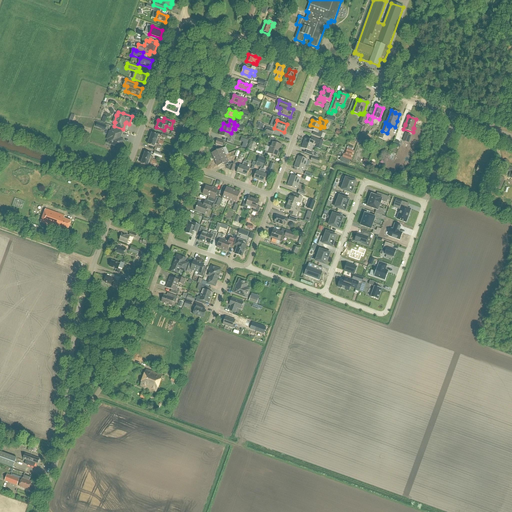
[(258,122),(256,128),(262,131),(264,124),(258,122)]
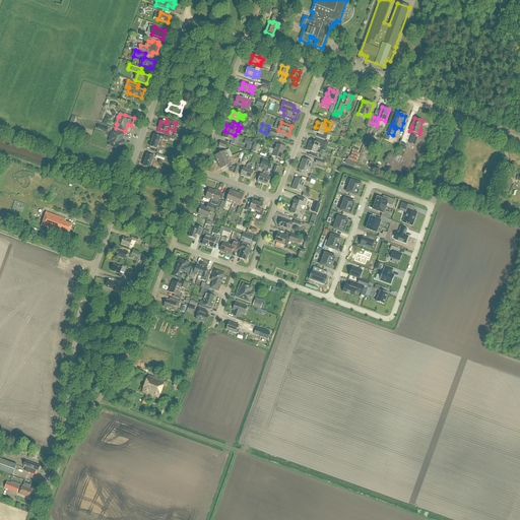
[(324,133),(325,130),(315,127),(313,132),(320,134),(319,137),(326,140),(328,134),(324,133)]
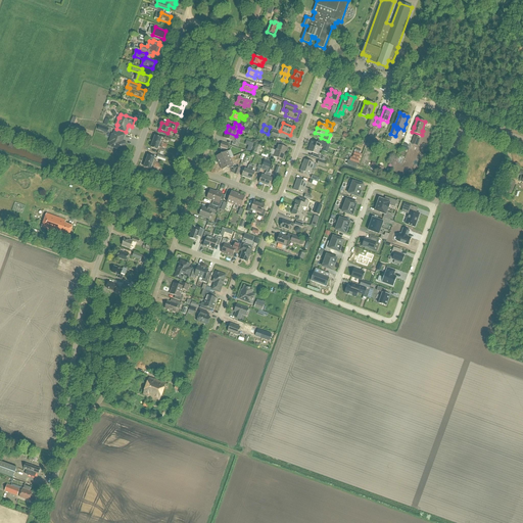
[(123,141),(125,135),(115,132),(114,135),(112,135),(110,142),(111,142),(109,145),(123,150),(126,143),(123,142),(123,141)]
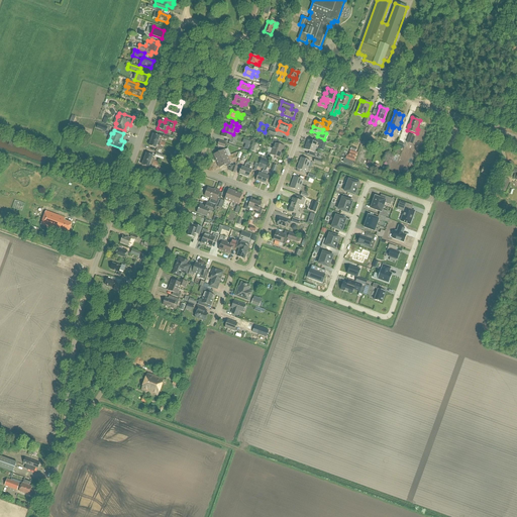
[(184,134),(185,132),(180,130),(179,134),(173,132),(172,135),(184,139),(186,135),(184,134)]
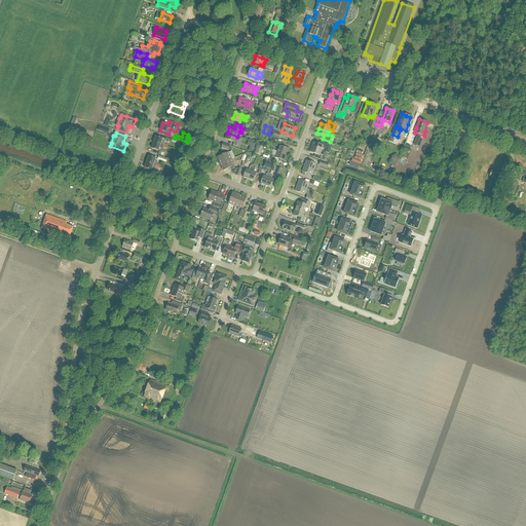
[(235,141),(237,137),(227,133),(225,139),(234,143),(233,145),(236,147),(238,142),(235,141)]
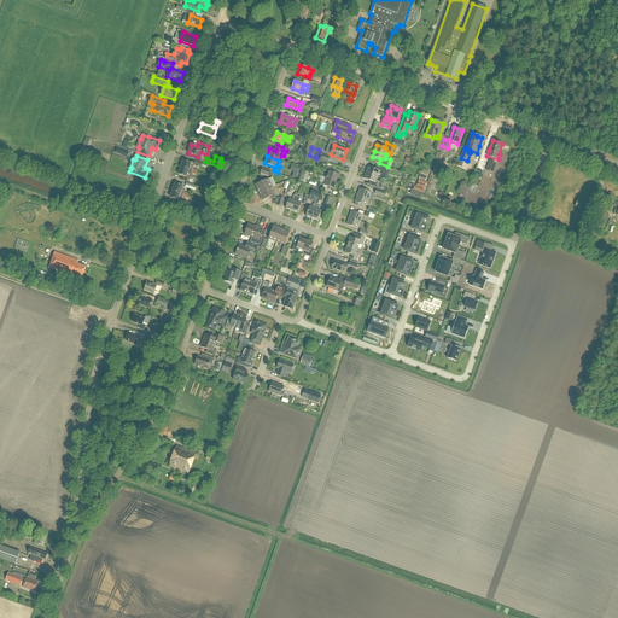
[(184,161),(181,168),(197,173),(198,172),(193,169),(193,167),(191,165),(192,163),(184,161)]
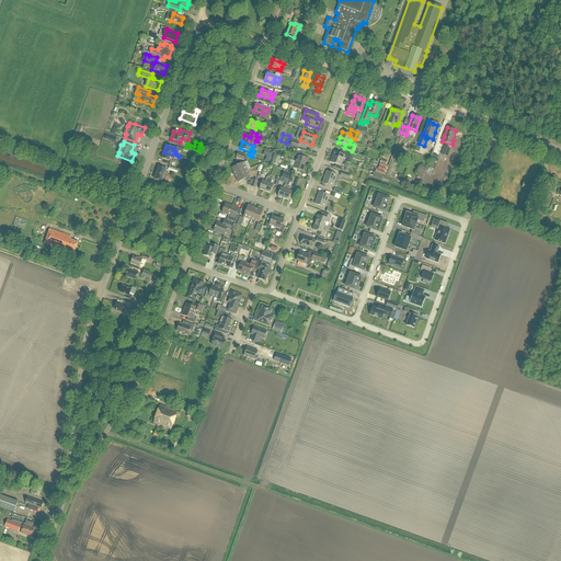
[(447,157),(450,148),(444,146),(441,155),(447,157)]
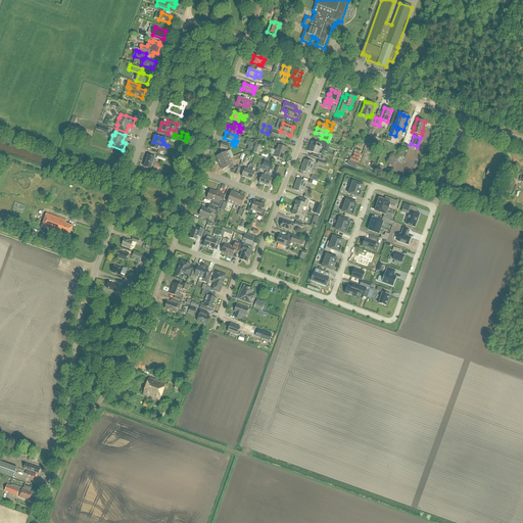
[(276,150),(286,154),(288,148),(279,144),(280,141),(276,140),(275,145),(277,146),(276,150)]
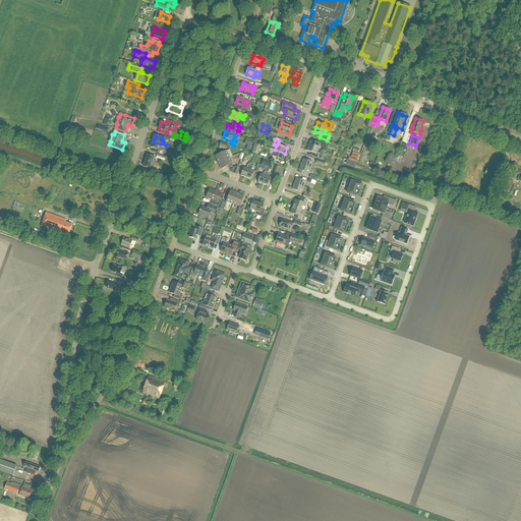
[(308,146),(319,150),(320,147),(324,149),(326,142),(319,139),(317,143),(310,140),(308,146)]
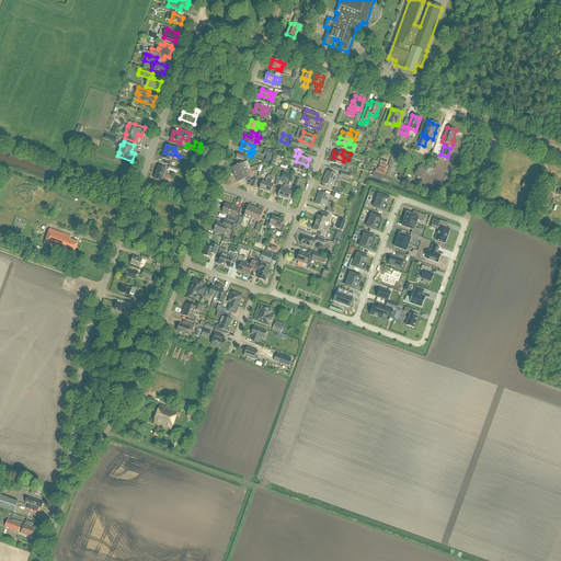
[(178,159),(179,157),(164,152),(162,158),(169,161),(170,158),(173,159),(173,158),(178,159)]
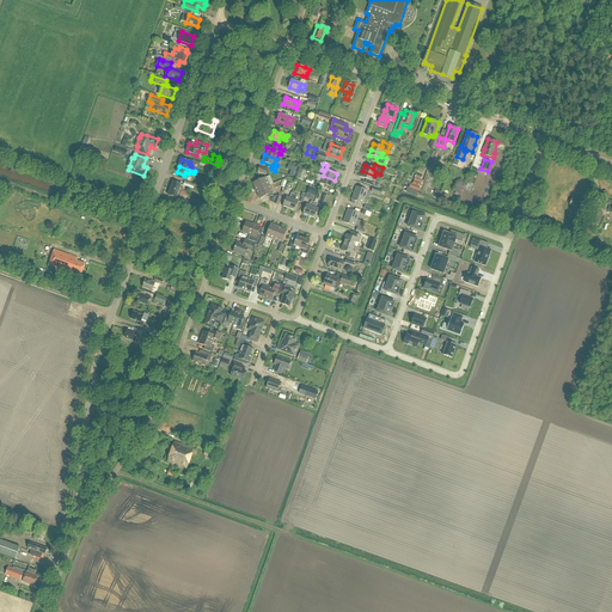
[(373,179),(374,176),(362,171),(360,177),(368,181),(367,184),(378,188),(380,182),(377,181),(373,179)]
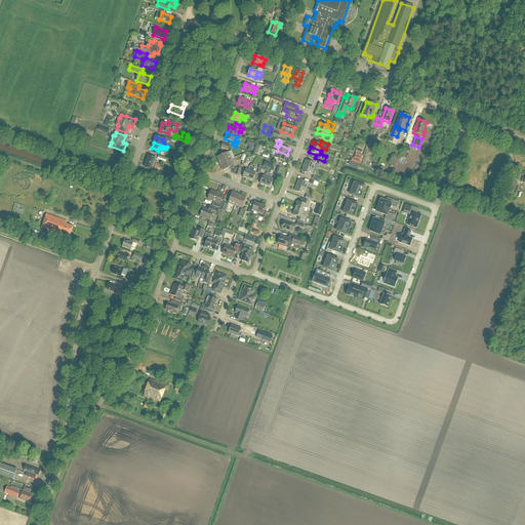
[(284,161),(287,155),(277,151),(275,156),(273,155),(271,159),(274,161),(275,158),(284,161)]
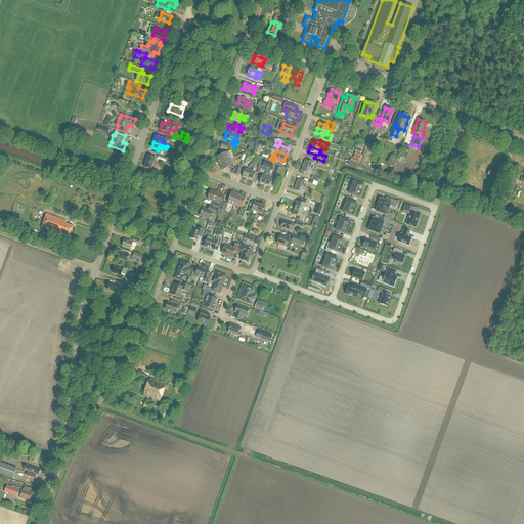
[(220,164),(230,159),(227,153),(217,157),(220,164)]
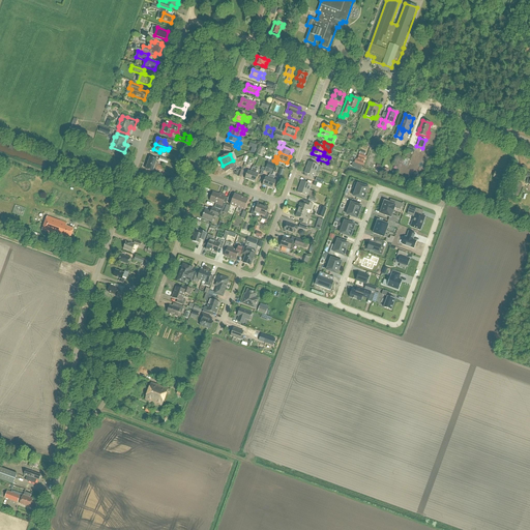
[(364,156),(359,154),(357,160),(355,159),(354,164),(361,167),(363,162),(364,158),(365,158),(366,156),(364,156)]
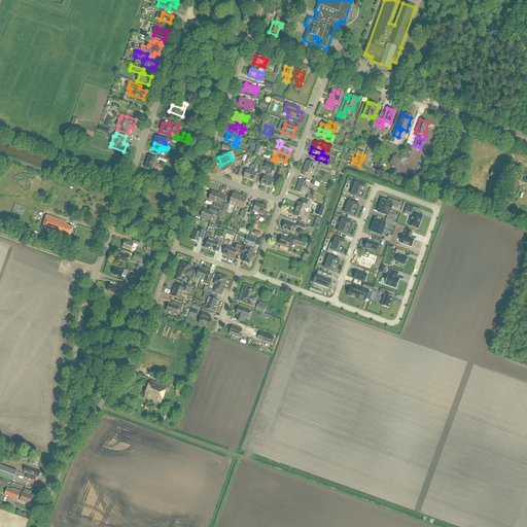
[(147,163),(161,168),(162,166),(157,164),(157,163),(155,162),(156,159),(149,156),(147,163)]
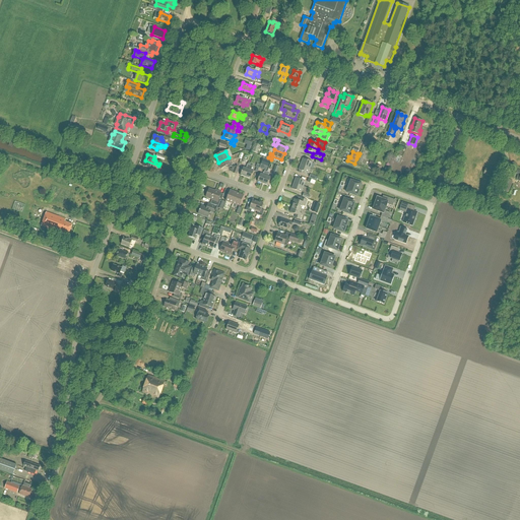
[(229,157),(218,163),(221,169),(225,167),(226,168),(229,167),(229,168),(232,167),(232,166),(229,157)]
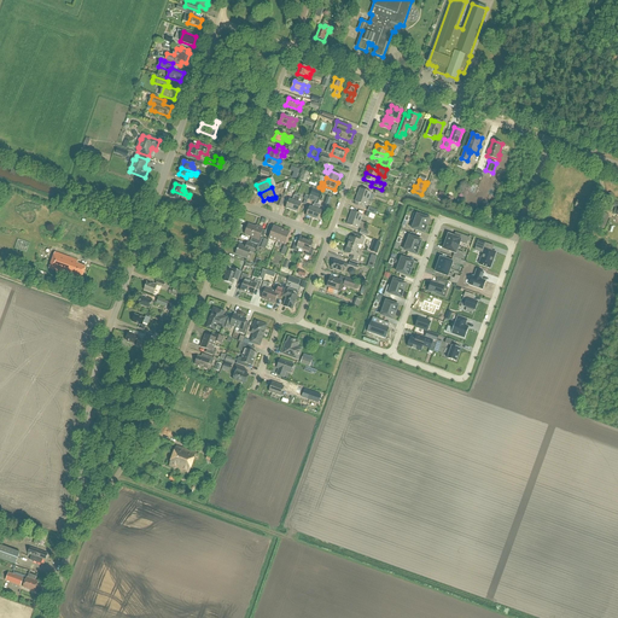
[(357,196),(369,199),(372,193),(360,188),(357,196)]
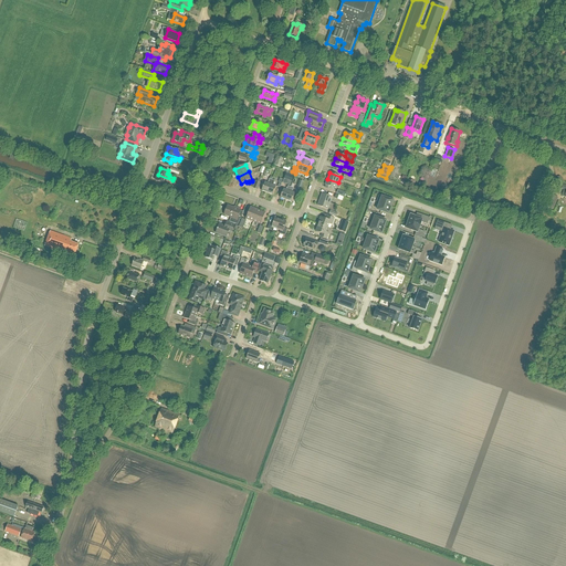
[(173,181),(173,180),(158,175),(156,181),(163,184),(164,181),(167,181),(167,180),(173,181)]
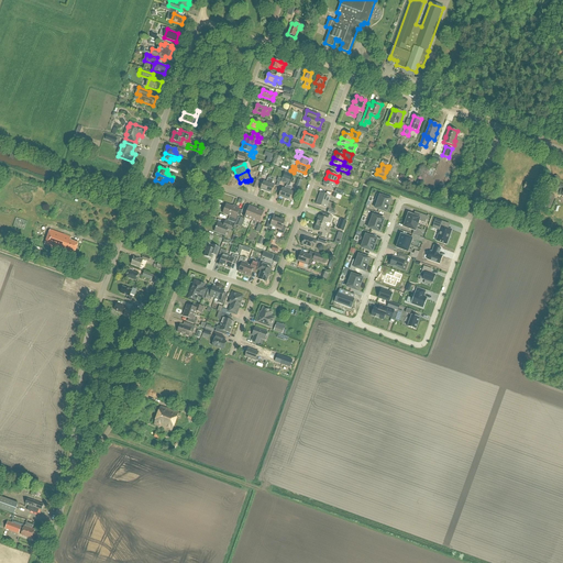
[(266,192),(271,179),(268,178),(266,183),(264,181),(261,190),(266,192)]
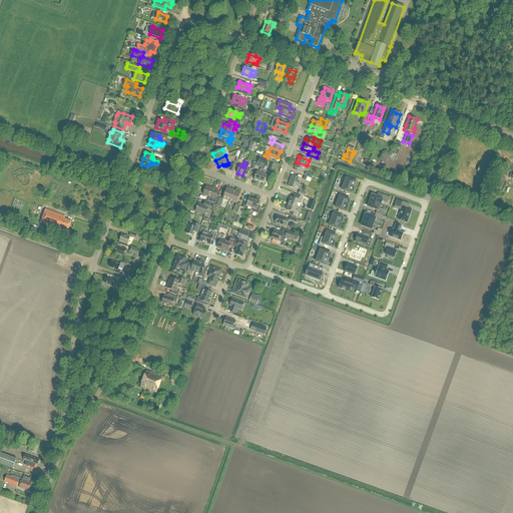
[(304,171),(307,165),(297,162),(295,168),(304,171)]
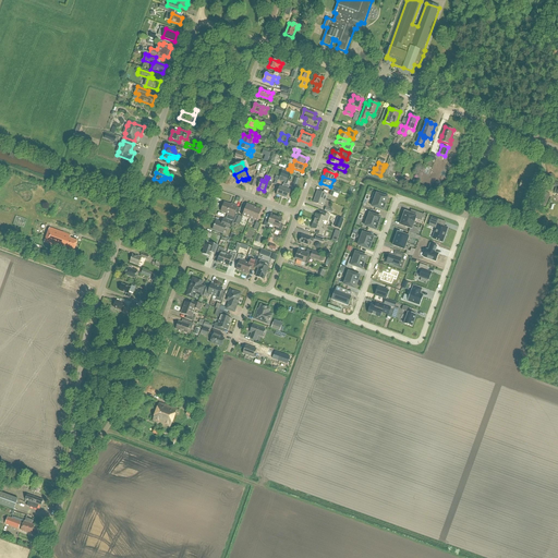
[(257,180),(252,178),(252,179),(250,179),(249,181),(246,182),(247,184),(250,185),(254,187),(257,180)]
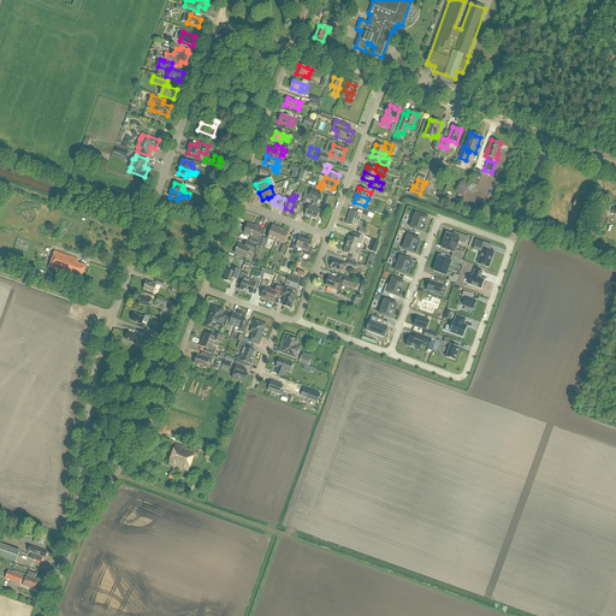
[(296,196),(291,211),(297,213),(301,203),(297,202),(300,197),(296,196)]
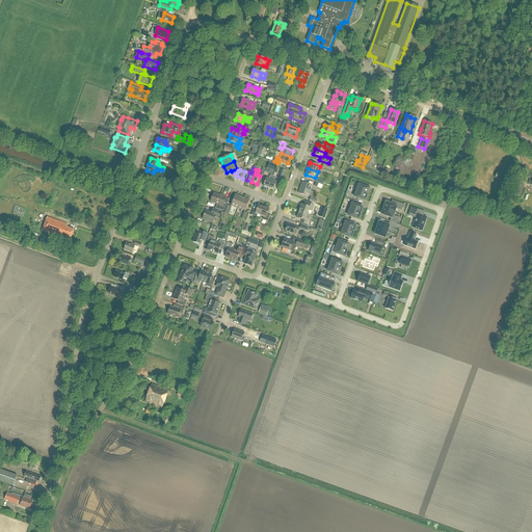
[(502,181),(504,175),(497,173),(495,179),(502,181)]
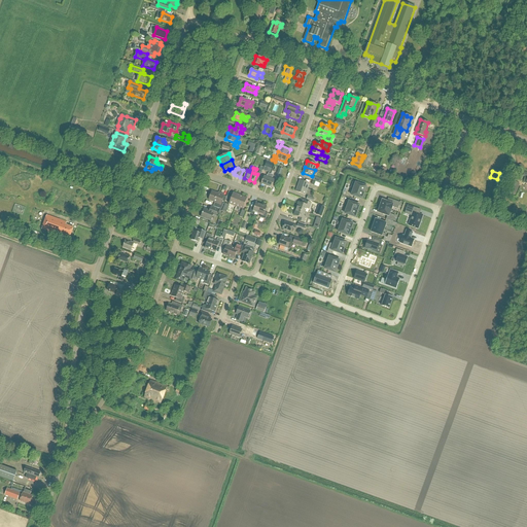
[(161,174),(154,172),(152,175),(153,176),(152,179),(157,181),(160,178),(163,179),(164,175),(161,174)]
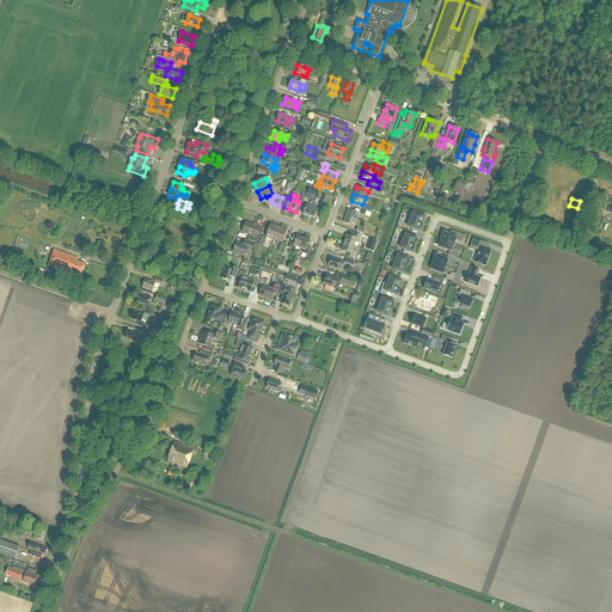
[(310,216),(314,202),(312,201),(310,206),(306,204),(303,214),(310,216)]
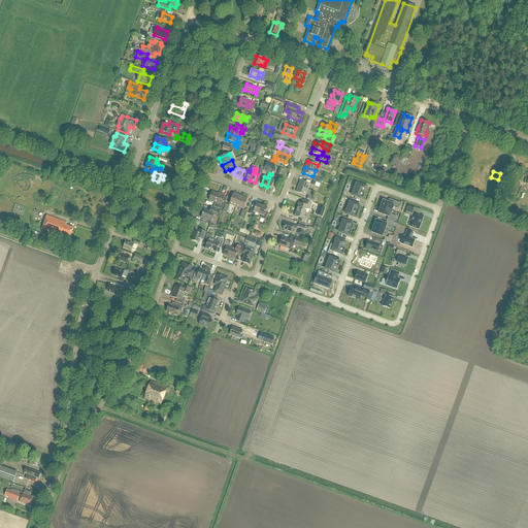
[(271,174),(267,187),(272,189),(275,180),(272,179),(274,175),(271,174)]
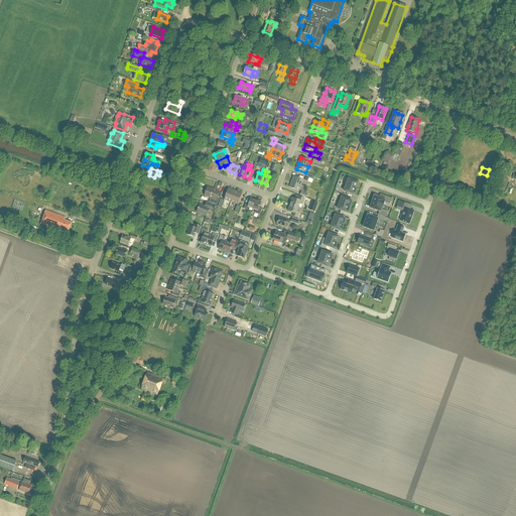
[(291,182),(301,185),(303,179),(294,176),(291,182)]
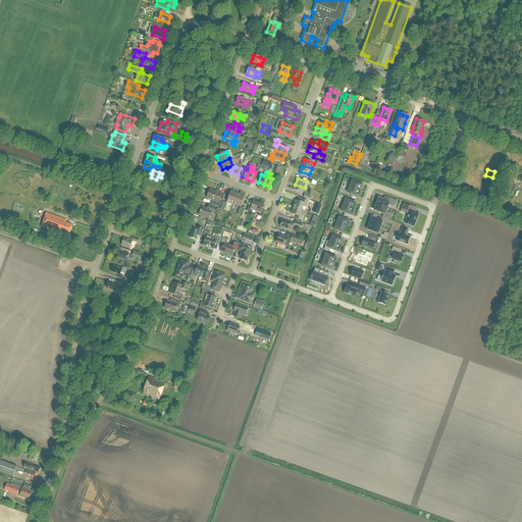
[(510,193),(514,181),(507,179),(503,191),(510,193)]
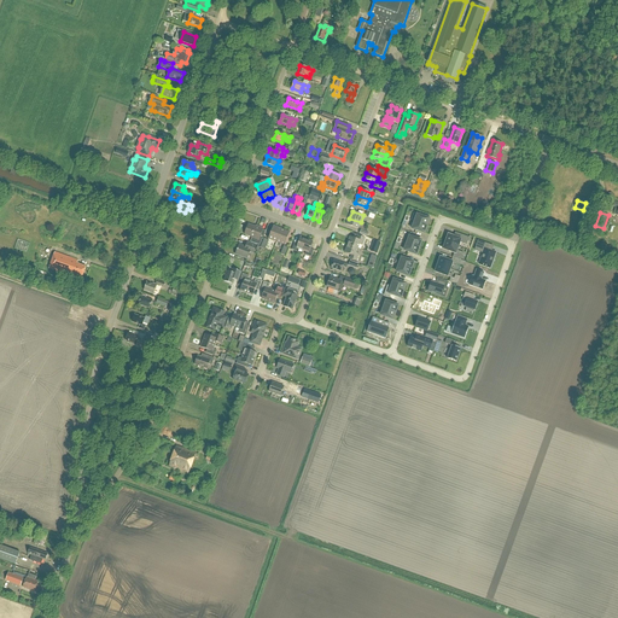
[(429,220),(418,215),(415,222),(426,226),(429,220)]
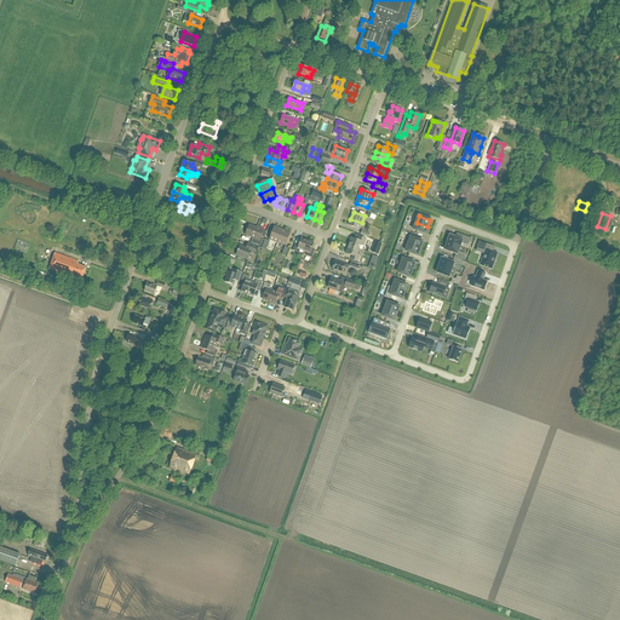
[(359,230),(362,223),(350,219),(348,225),(359,230)]
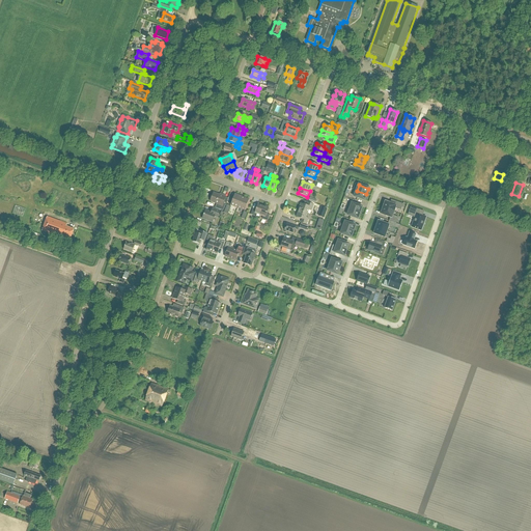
[(357,191),(355,197),(364,200),(366,194),(357,191)]
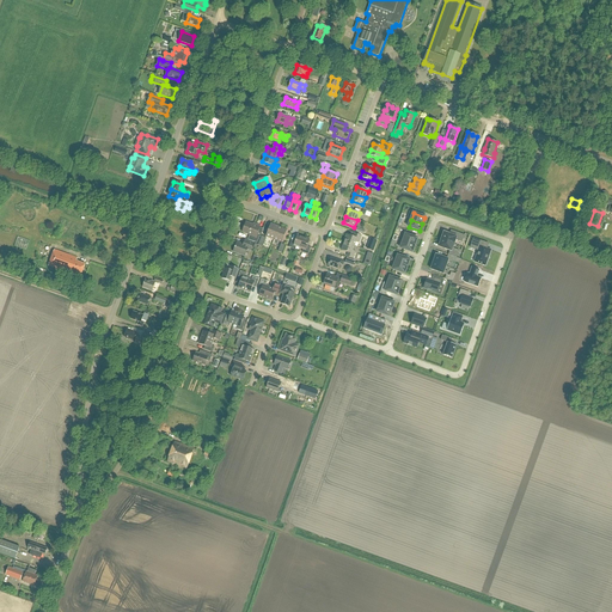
[(261,237),(263,230),(259,228),(261,227),(246,222),(243,233),(250,236),(249,240),(257,243),(259,237),(261,237)]
